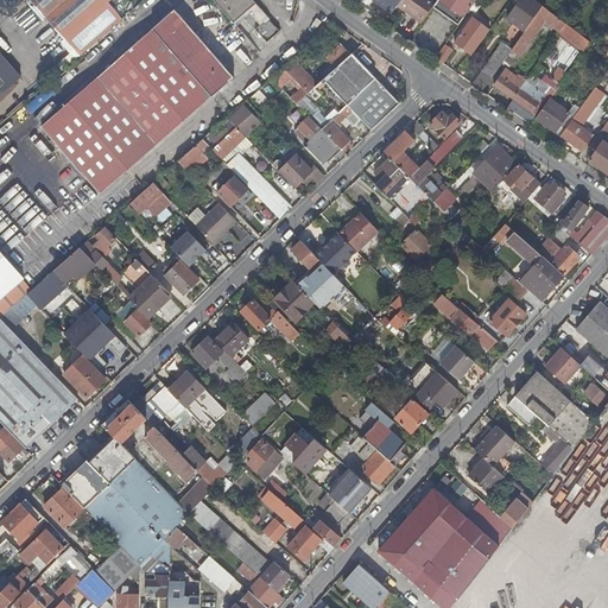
[(24,61),(45,86),(144,0),(0,0),(0,33),(17,54),(24,61)]
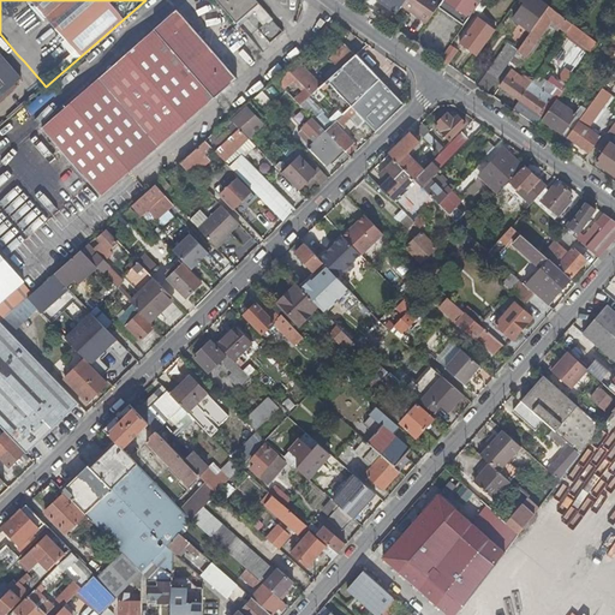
[(254,0),(214,0),(238,28),(246,21),(255,30),(269,17),(254,0)]
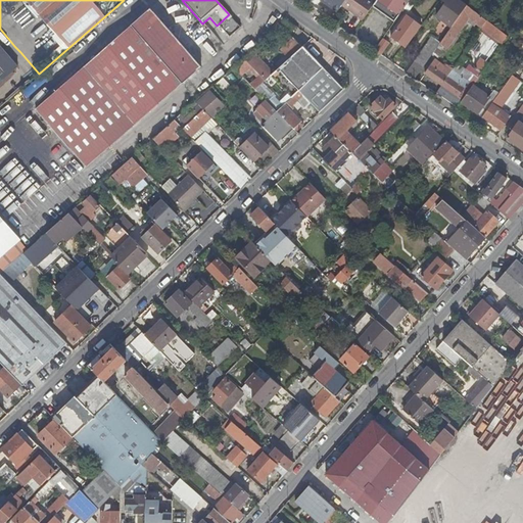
[(318,0),(335,11),(343,0),(318,0)]
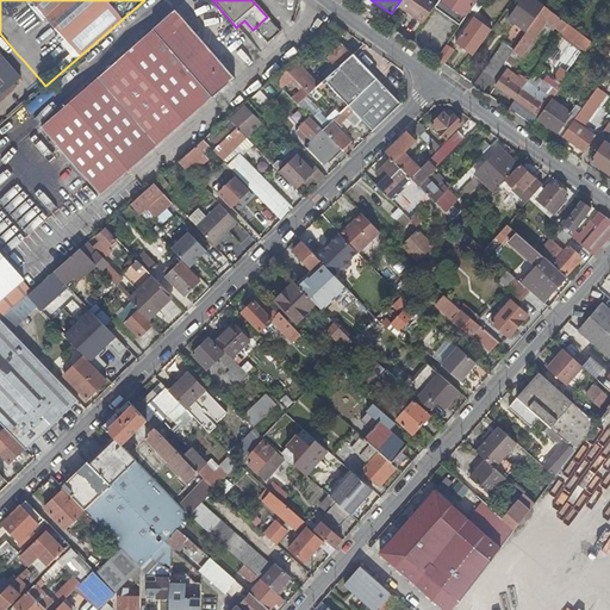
[(436,4),(431,0),(403,0),(398,6),(398,7),(422,25),(434,8),(436,4)]
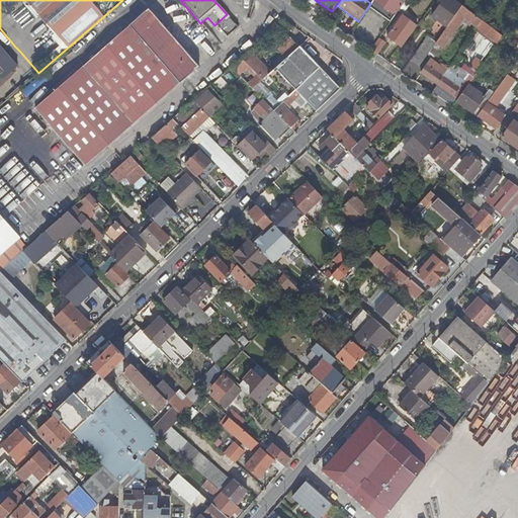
[(405,0),(372,0),(370,3),(368,7),(390,22),(405,0)]
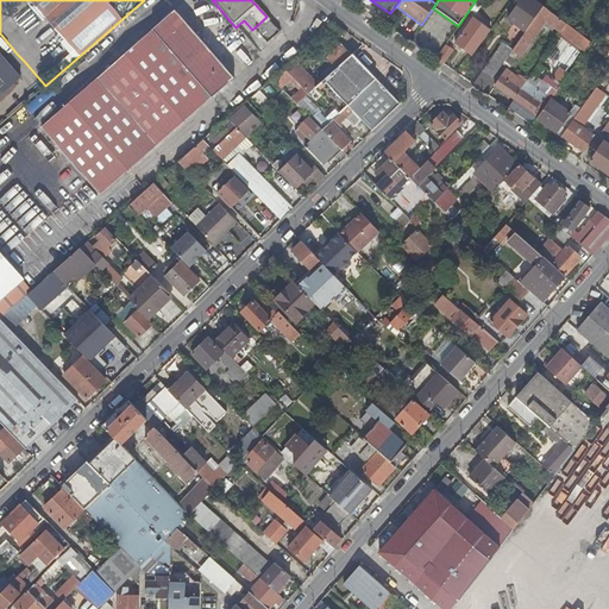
[(533,0),(512,0),(519,5),(508,19),(526,32),(529,26),(534,20),(537,16),(542,7),(533,0)]
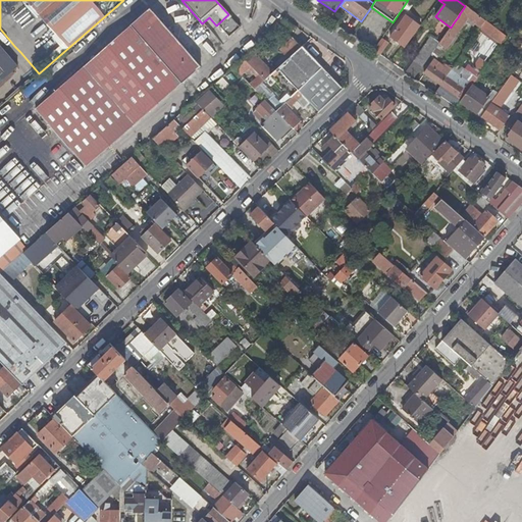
[(474,6),(469,2),(465,6),(471,10),(474,6)]
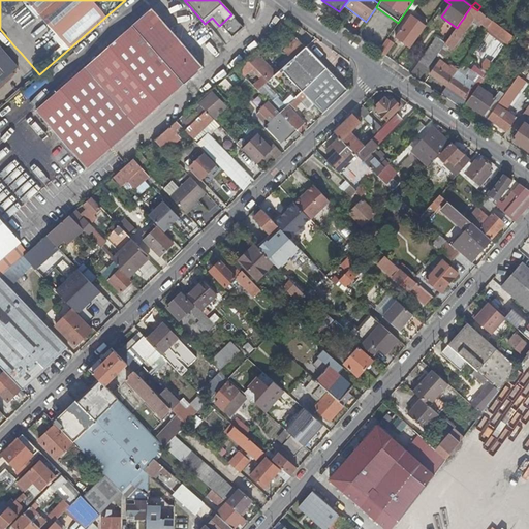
[(471,6),(466,13),(487,29),(492,23),(477,10),(471,6)]
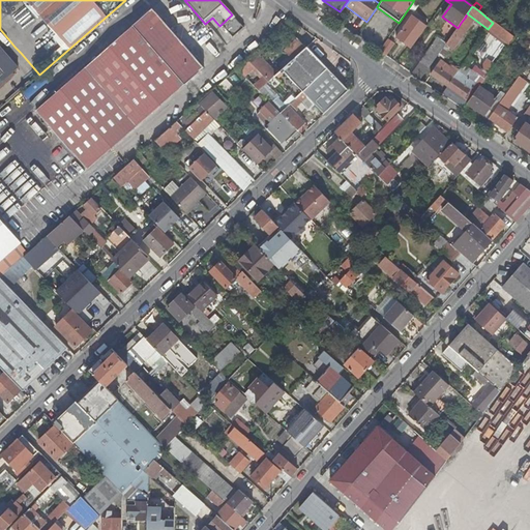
[(150,8),(131,26),(183,85),(202,68),(150,8)]
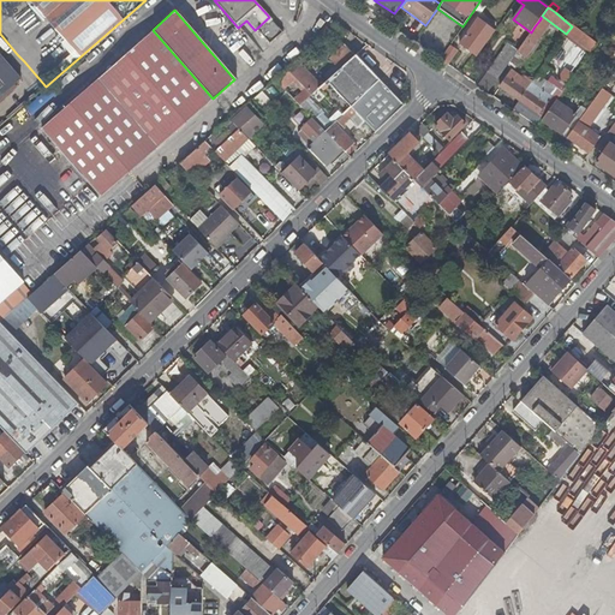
[(476,57),(495,31),(476,18),(469,30),(458,45),(476,57)]
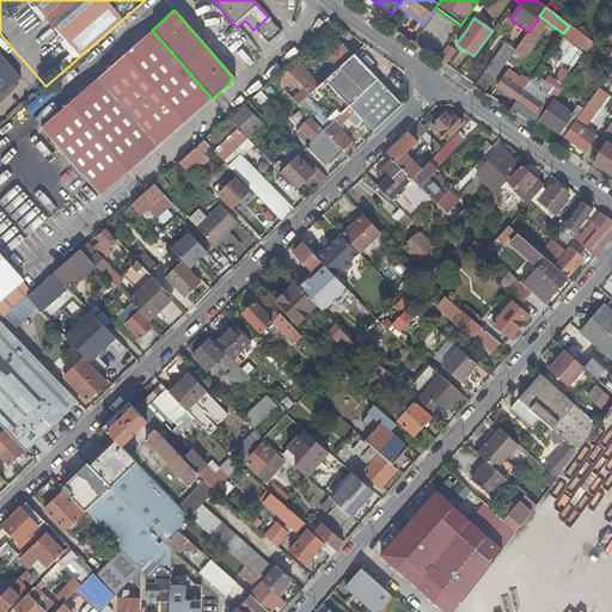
[(545,26),(537,20),(532,26),(532,28),(539,32),(545,26)]
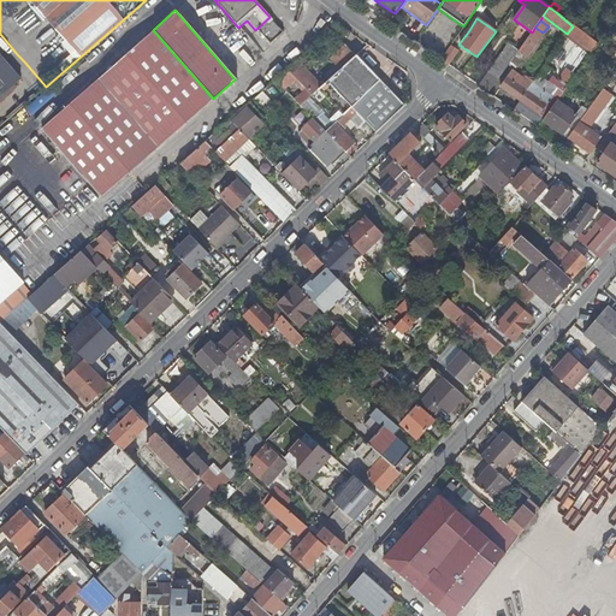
[(597,45),(573,27),(567,34),(566,37),(591,55),(597,45)]
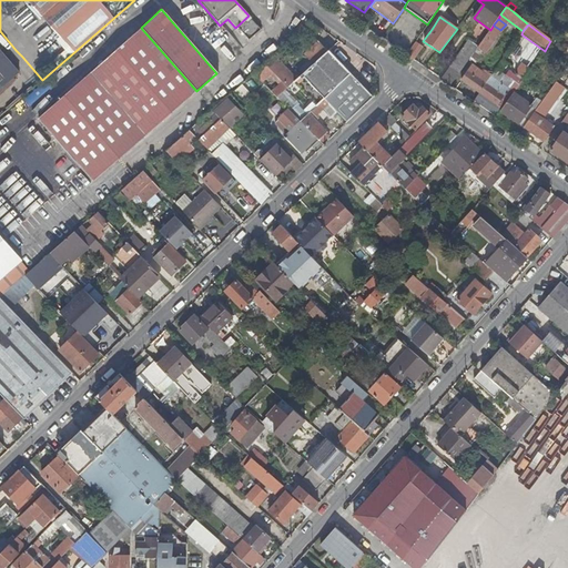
[(500,30),(494,26),(477,49),(484,52),(485,53),(500,30)]
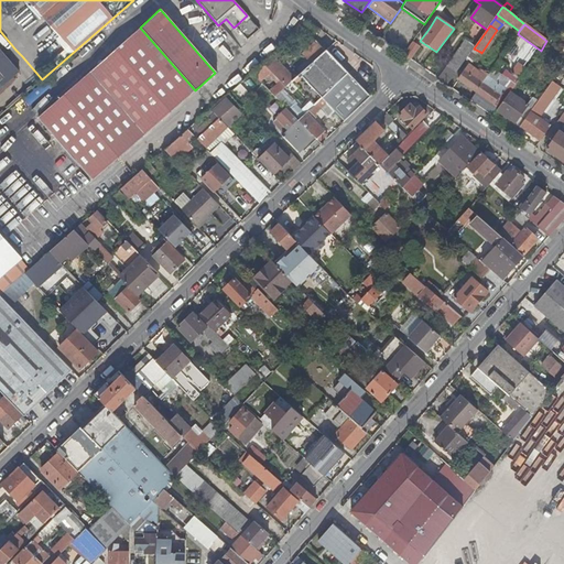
[(195,90),(140,28),(131,34),(36,118),(91,181),(195,90)]
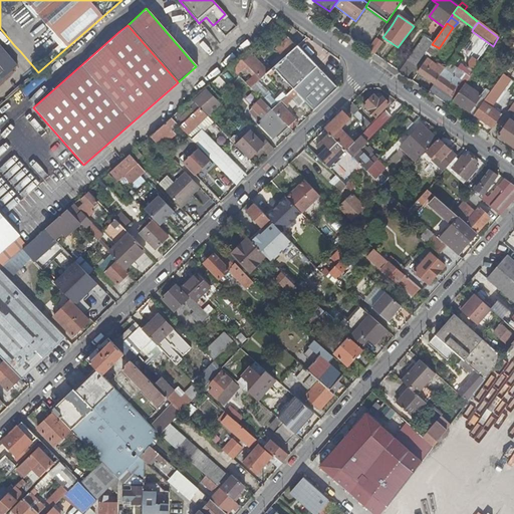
[(432,43),(437,36),(430,31),(407,62),(414,68),(426,51),(432,43)]
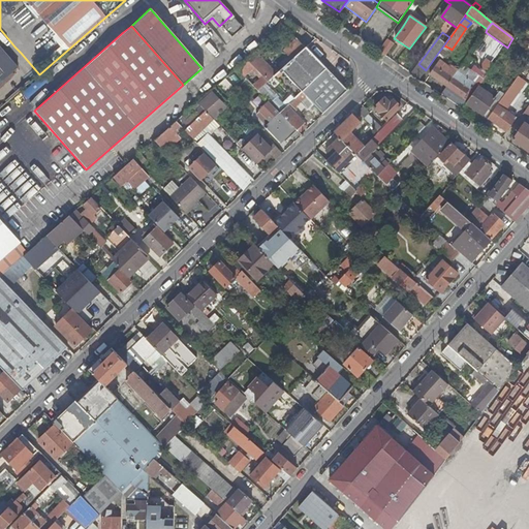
[(279,65),(282,68),(305,49),(297,39),(284,51),(288,56),(279,65)]
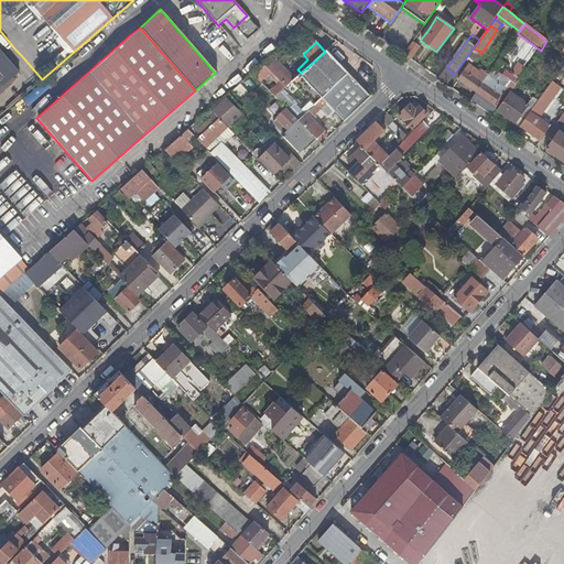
[(419,47),(411,43),(402,55),(410,60),(419,47)]
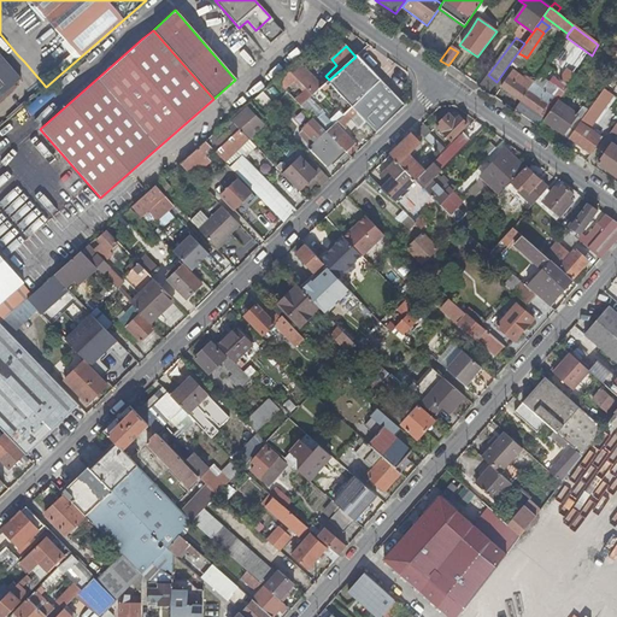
[(518,53),(518,52),(511,62),(518,66),(526,57),(518,53)]
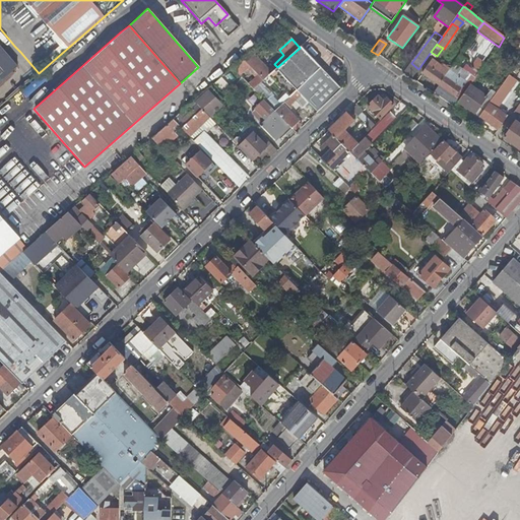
[(0,79),(17,66),(8,56),(3,50),(0,46),(0,79)]
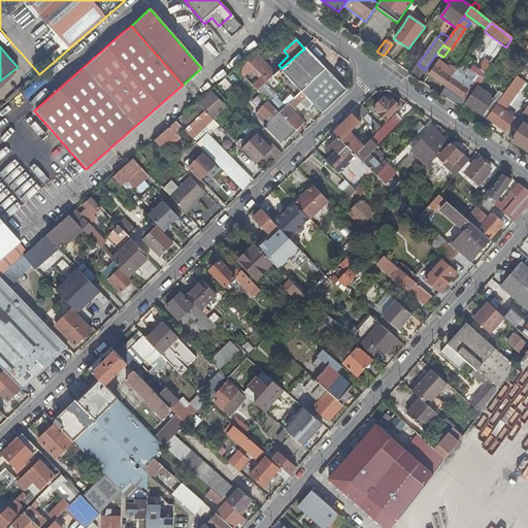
[(14,46),(3,51),(8,57),(21,53),(14,46)]
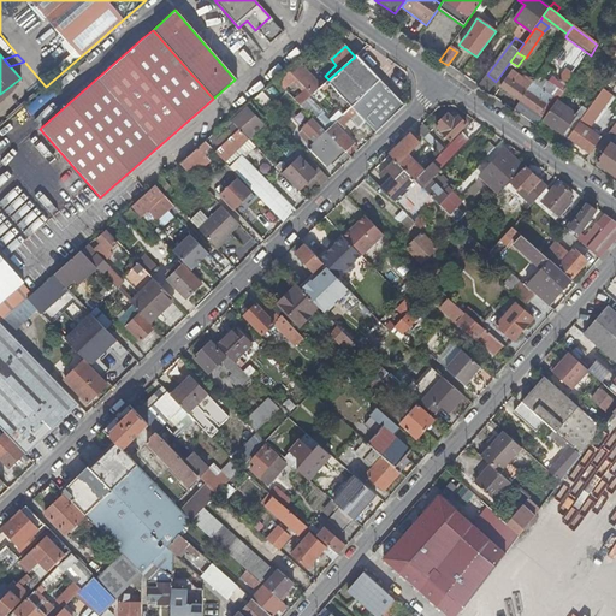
[(324,84),(318,89),(343,114),(351,107),(365,122),(377,132),(406,106),(356,55),(355,57),(329,80),(324,84)]
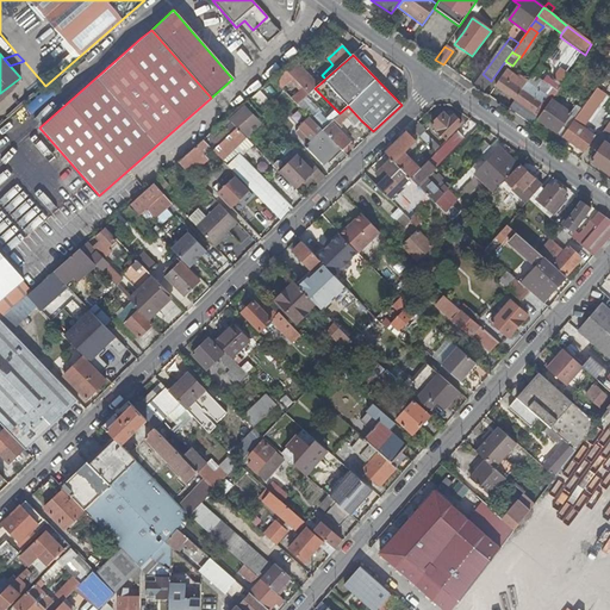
[(273,79),(281,88),(290,80),(300,92),(292,99),(297,105),(315,88),(321,83),(318,81),(316,83),(293,61),(273,79)]
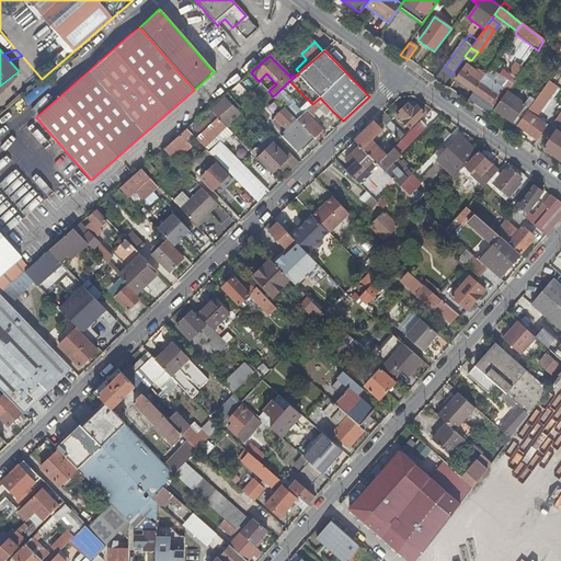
[(455,79),(472,92),(482,79),(477,75),(466,67),(461,71),(461,70),(455,79)]
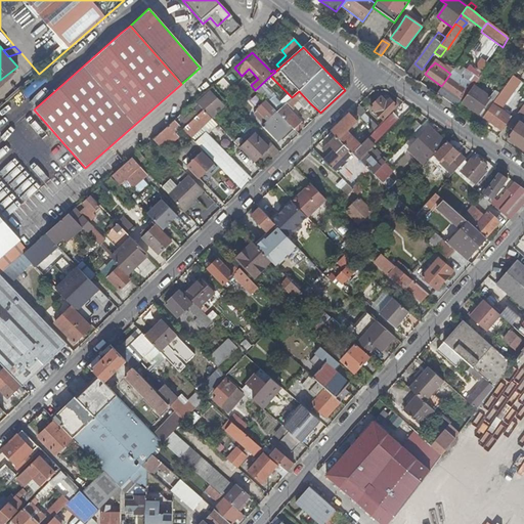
[(457,98),(474,77),(457,64),(453,70),(450,74),(441,86),(436,95),(456,110),(459,105),(456,103),(460,99),(457,98)]
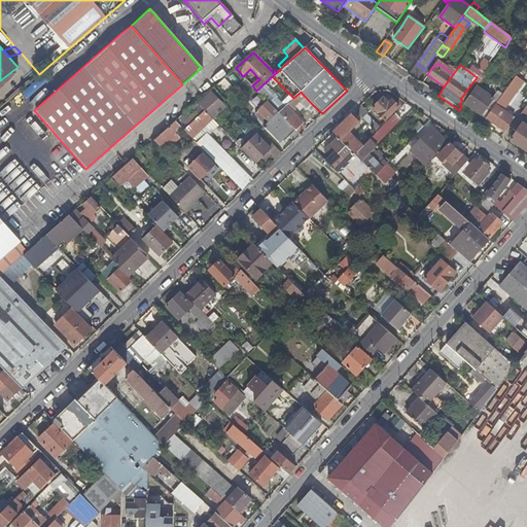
[(459,104),(461,106),(463,104),(476,86),(481,79),(477,77),(460,99),(462,100),(459,104)]
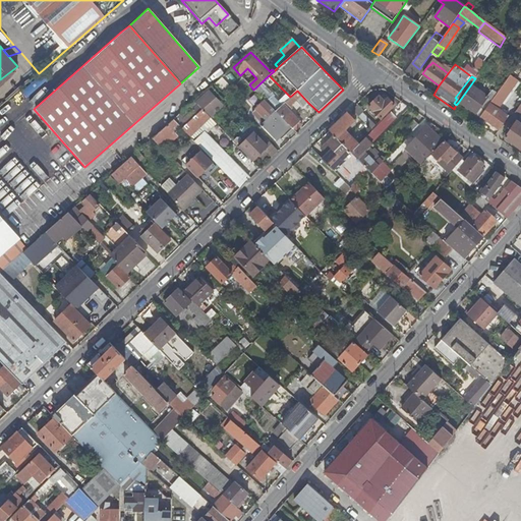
[(486,98),(470,85),(458,103),(475,114),(486,98)]
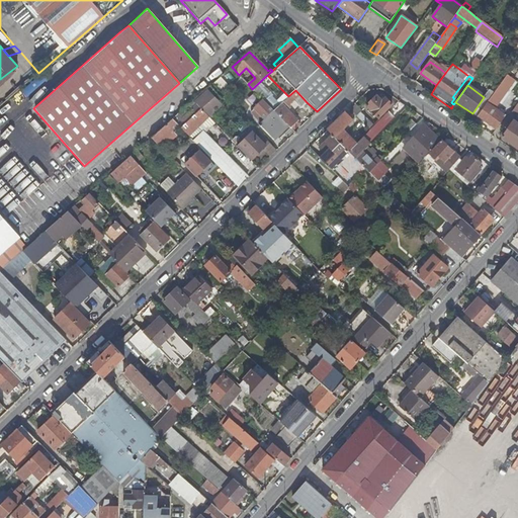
[(192,100),(196,105),(208,116),(224,104),(207,88),(192,100)]
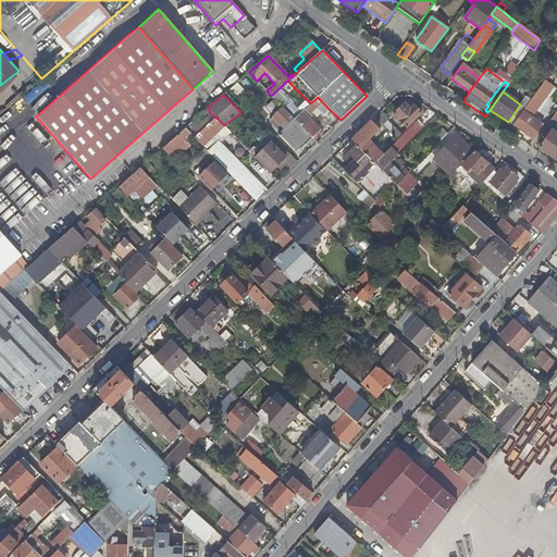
[(309,135),(313,139),(321,132),(309,119),(311,115),(311,112),(316,108),(323,116),(330,110),(318,97),(310,103),(294,120),(309,135)]
